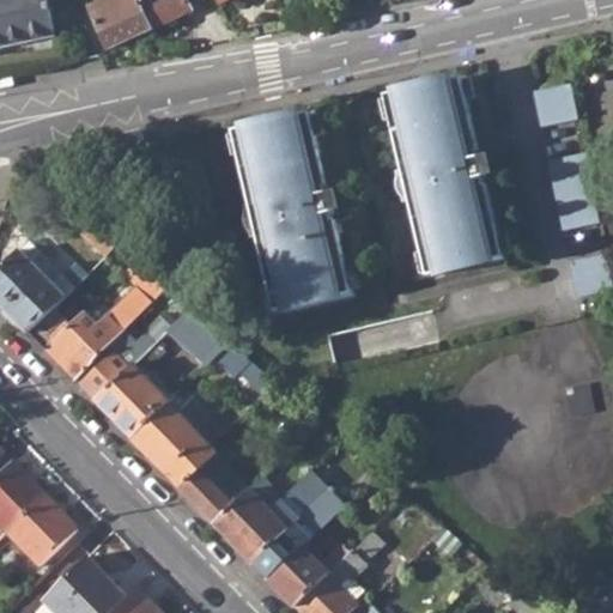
[(0,0),(0,44),(56,34),(48,0),(0,0)]
